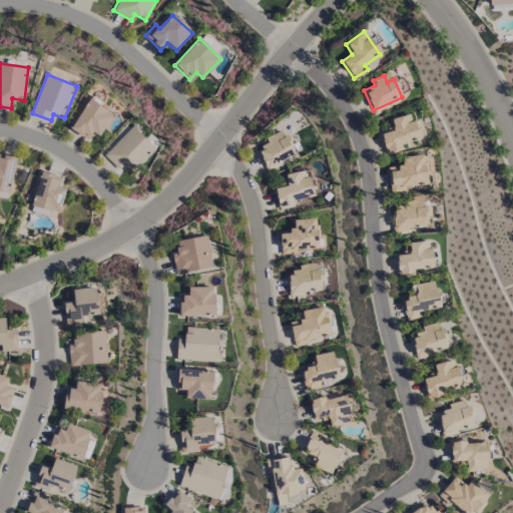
[(88,138),(91,132),(101,136),(111,111),(85,101),(72,132),(88,138)]
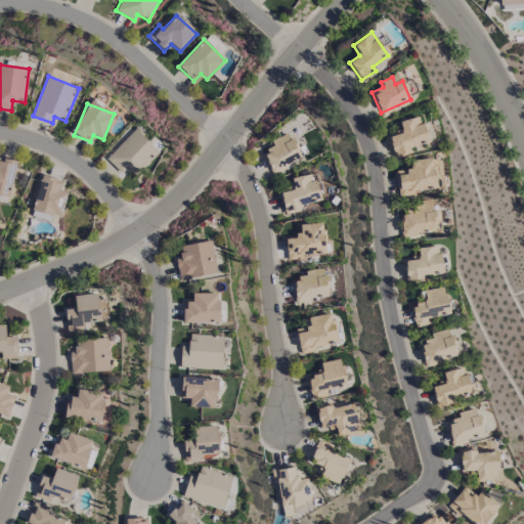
[(428,144),(421,115),(398,121),(401,133),(389,136),(393,154),(428,144)]
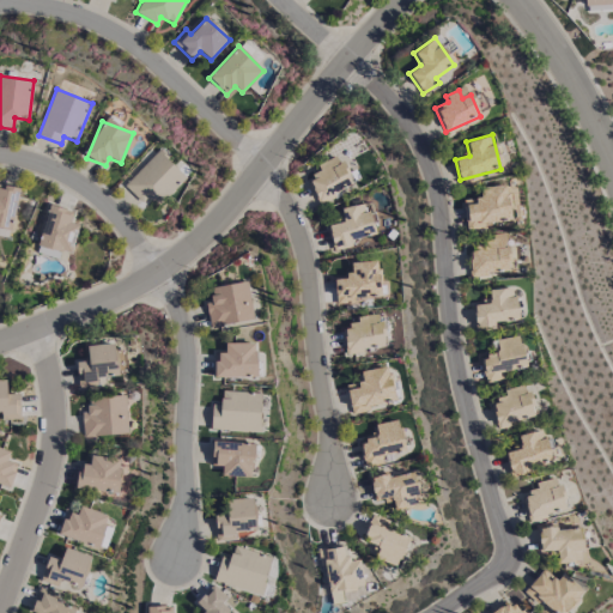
[(186,177),(157,150),(123,186),(143,202),(147,196),(153,202),(162,194),(167,199),(186,177)]
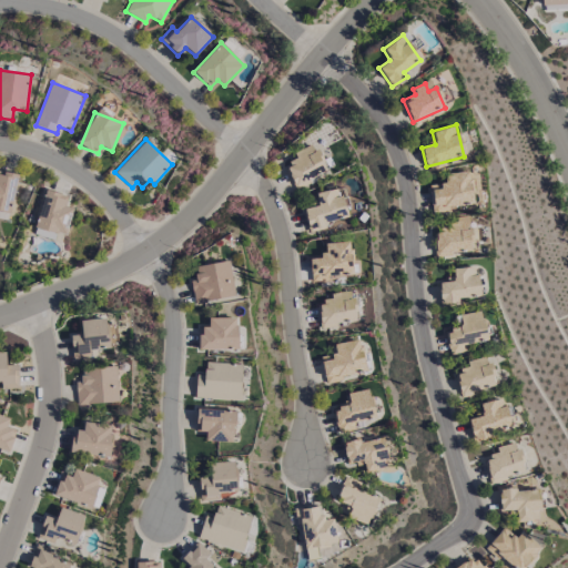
[(327,172),(314,145),(288,158),(292,165),(285,169),(295,188),(327,172)]
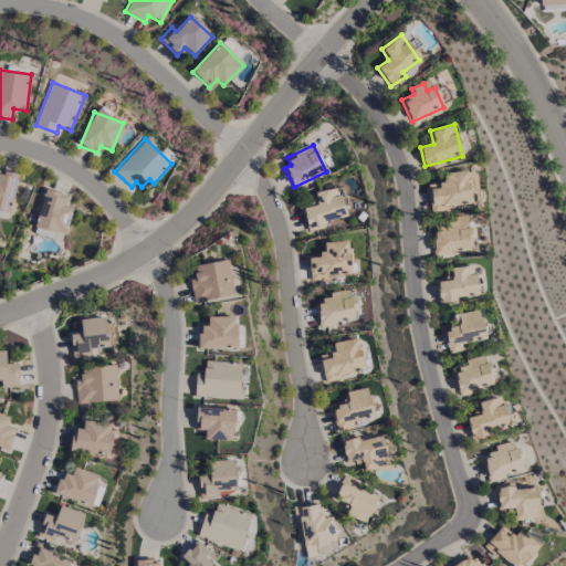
[(448,210),(448,206),(471,203),(468,171),(443,174),(444,186),(430,187),(432,212),(448,210)]
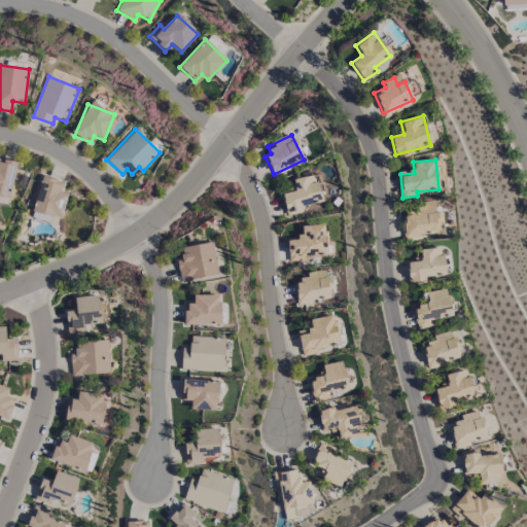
[(292,179),(294,190),(282,194),(285,211),(324,204),(318,174),(292,179)]
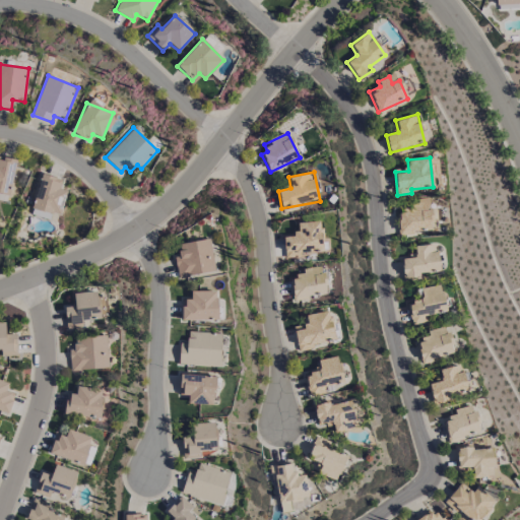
[(60,216),(67,191),(59,188),(62,181),(41,175),(31,207),(60,216)]
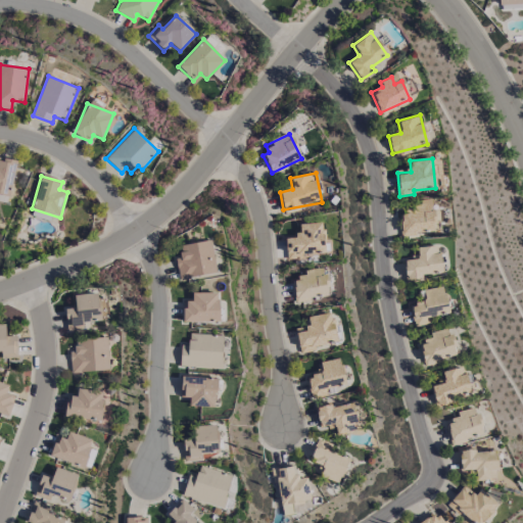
[(401,234),(435,233),(434,209),(431,209),(431,204),(400,205),(401,234)]
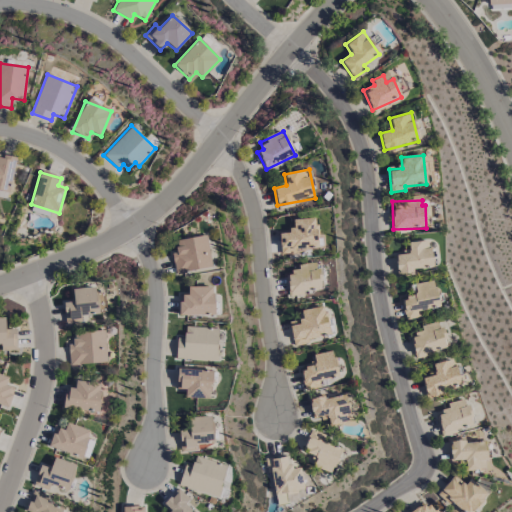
[(316,218),(293,219),(293,230),(280,230),(281,254),(295,254),(295,249),(317,248),(316,218)]
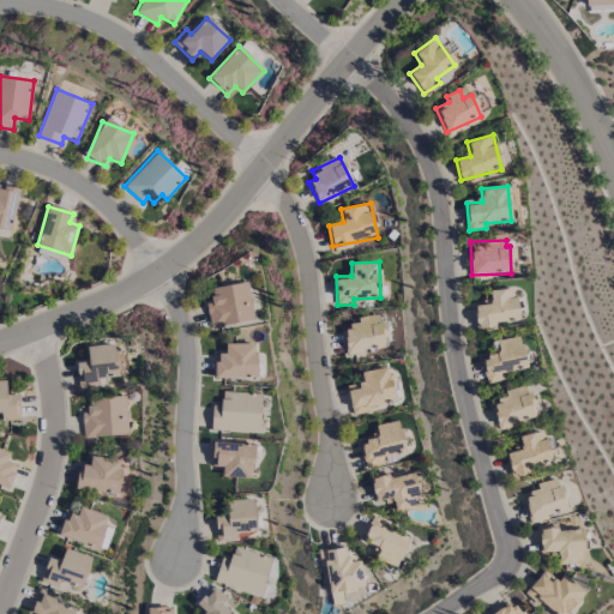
[(254,320),(247,282),(212,288),(214,299),(205,300),(210,329),(254,320)]
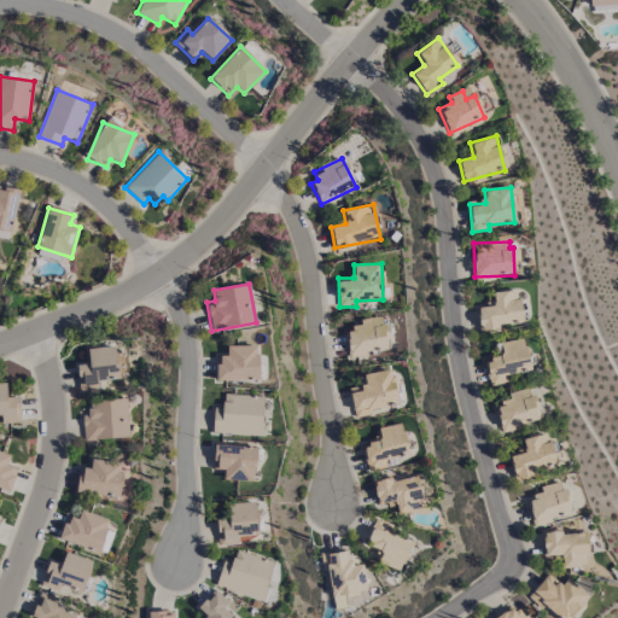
[(520,326),(519,289),(494,291),(494,304),(477,304),(478,327),(520,326)]
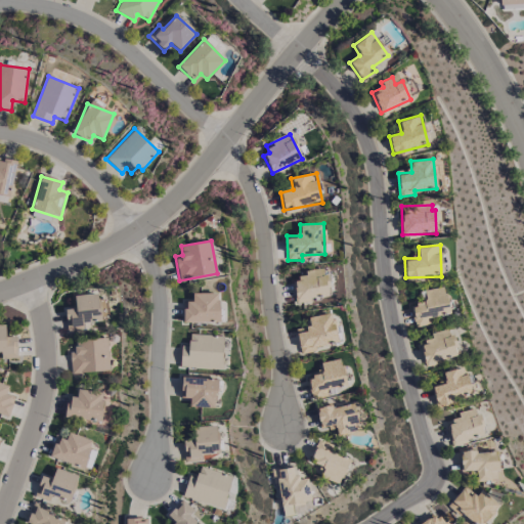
[(297,301),(328,298),(324,269),(294,272),(297,301)]
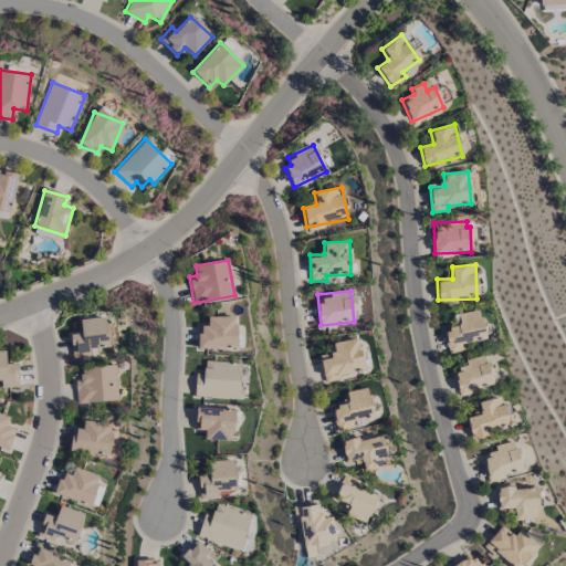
[(485,339),(480,310),(454,315),(457,327),(443,329),(448,354),(467,350),(465,343),(485,339)]
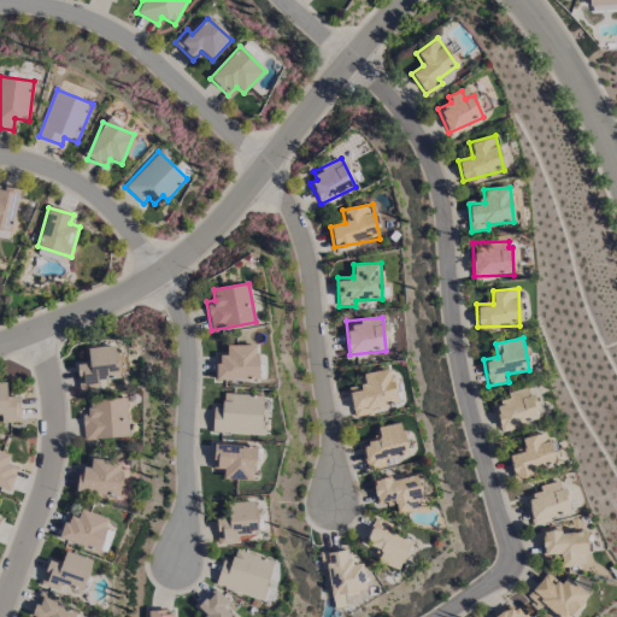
[(215,380),(258,380),(258,345),(228,346),(228,356),(215,356),(215,380)]
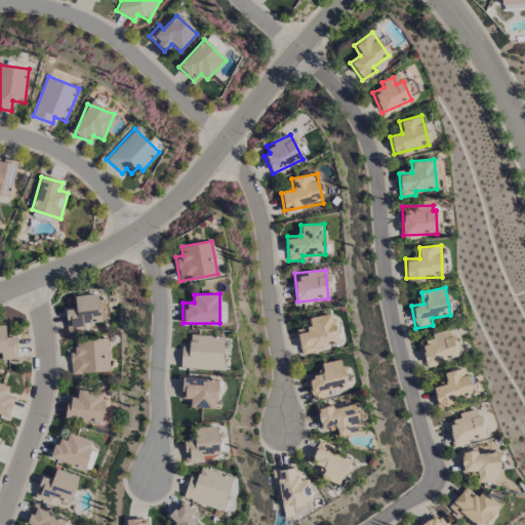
[(67,331),(83,331),(83,323),(99,322),(98,294),(75,295),(75,309),(66,309),(67,331)]
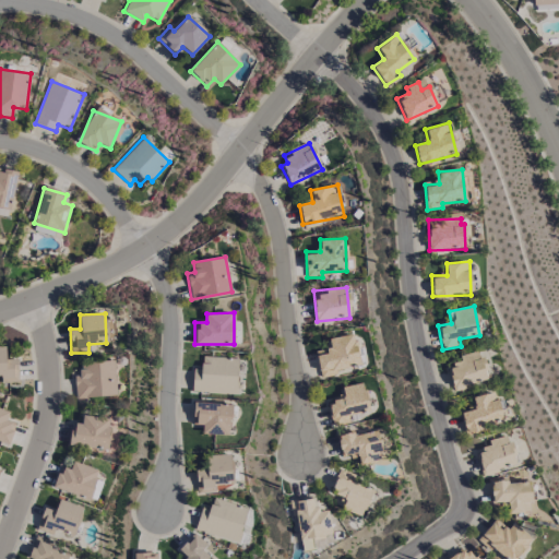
[(321,378),(337,375),(336,370),(359,366),(354,334),(324,340),(328,354),(317,356),(321,378)]
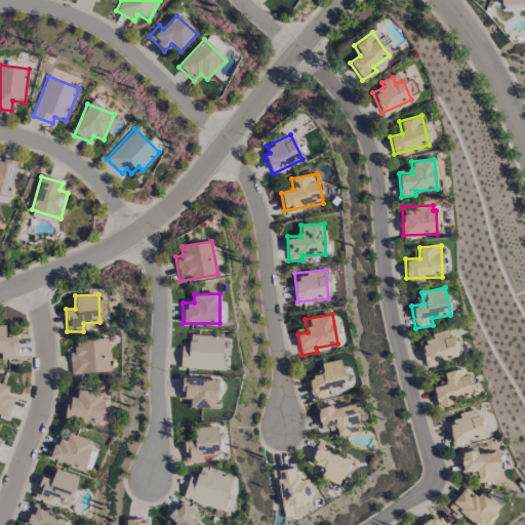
[(432,334),(434,340),(420,344),(426,364),(457,357),(451,330),(432,334)]
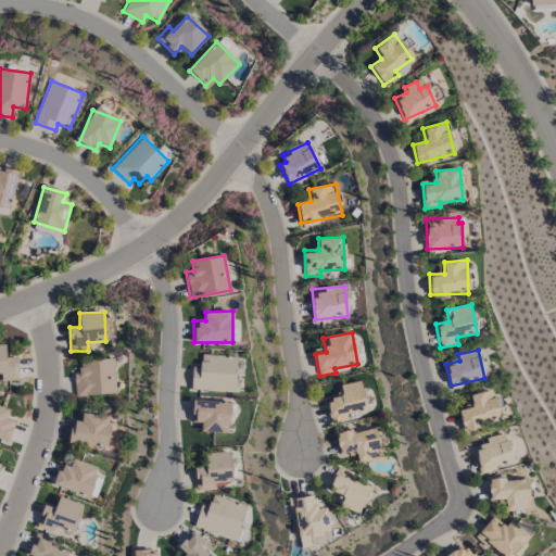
[(191,390),(236,391),(237,356),(201,355),(200,368),(192,367),(191,390)]
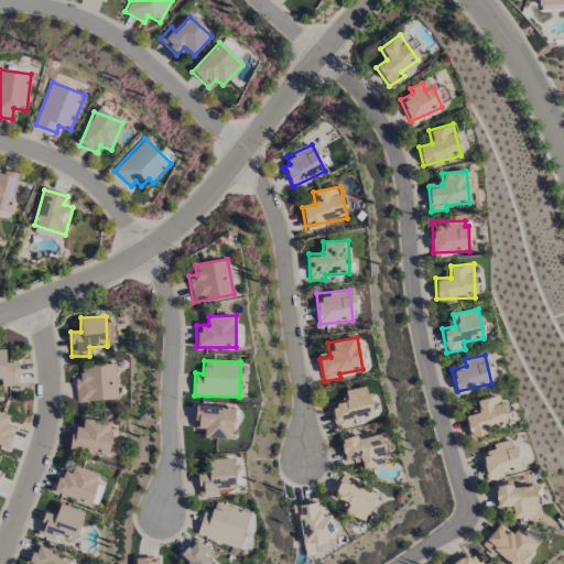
[(117,400),(116,367),(80,368),(80,379),(75,379),(76,401),(117,400)]
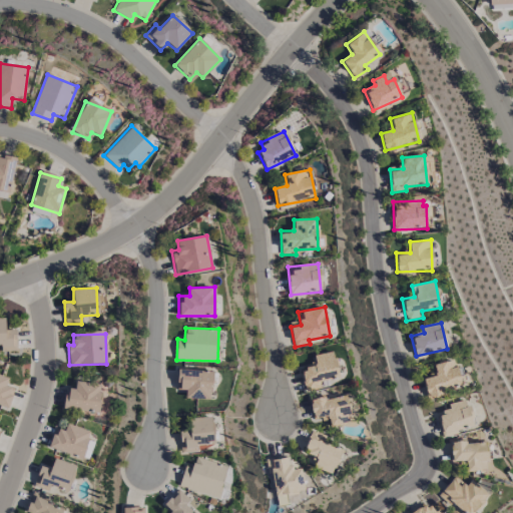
[(339,378),(334,352),(310,356),(313,367),(301,370),(305,391),(321,388),(320,382),(339,378)]
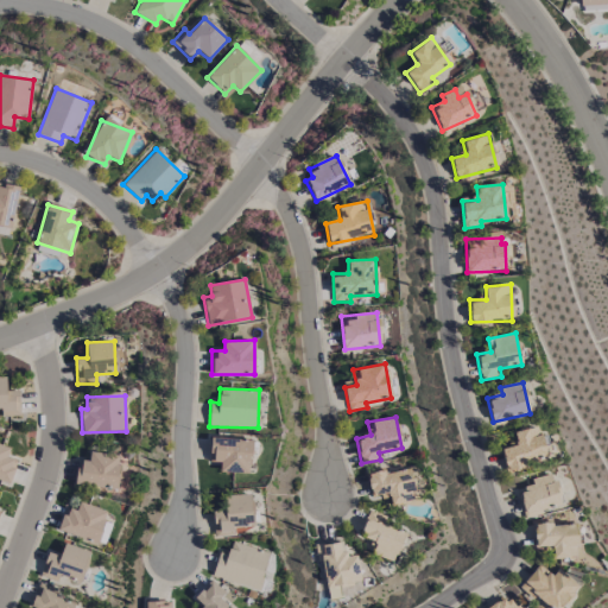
[(513,432),(515,443),(500,448),(506,469),(546,458),(538,425),(513,432)]
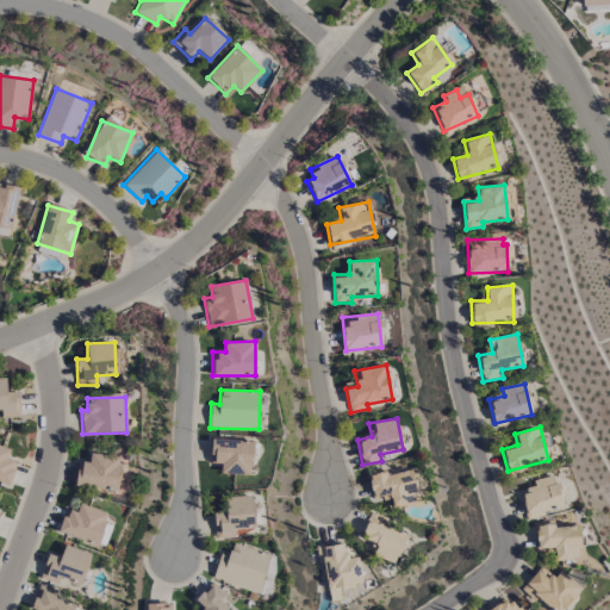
[(210,464),(221,464),(221,474),(251,475),(253,441),(211,440),(210,464)]
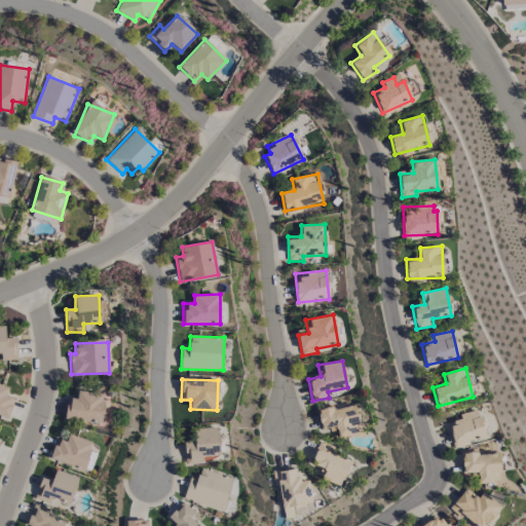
[(67,398),(65,420),(101,424),(104,393),(78,391),(77,399),(67,398)]
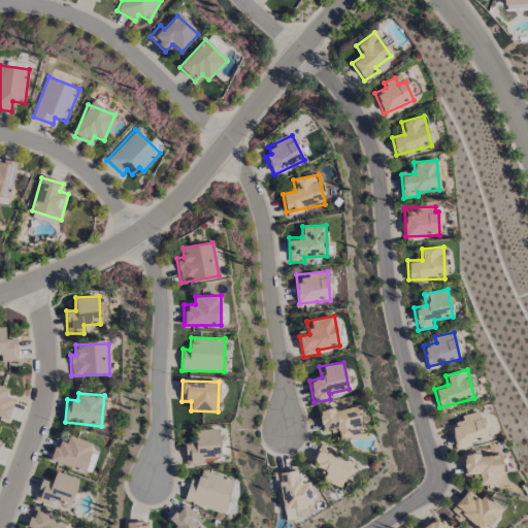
[(361,434),(355,406),(335,411),(334,407),(318,411),(323,433),(337,430),(339,439),(361,434)]
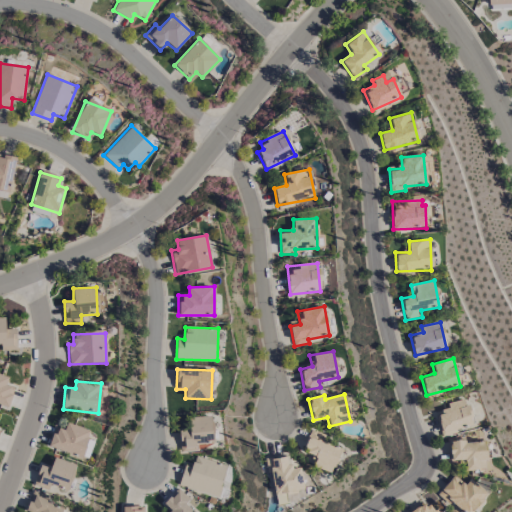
[(436,407),(443,433),(472,426),(466,400),(436,407)]
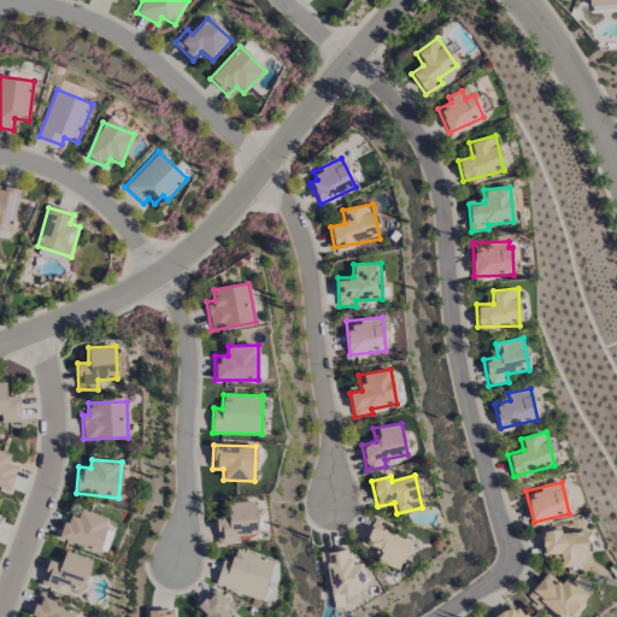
[(216,519),(217,539),(258,535),(254,501),(228,504),(229,517),(216,519)]
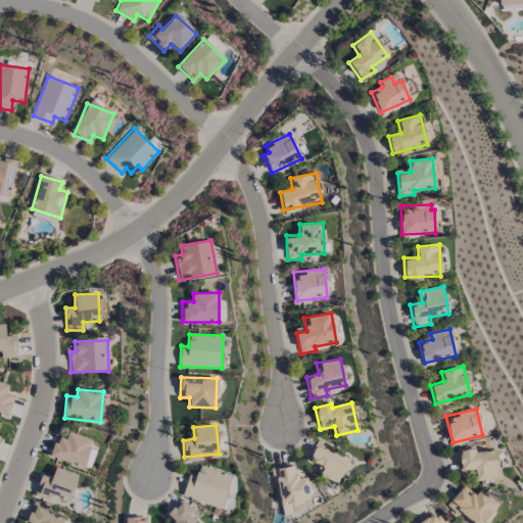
[(50,458),(86,466),(92,438),(67,433),(66,439),(54,436),(50,458)]
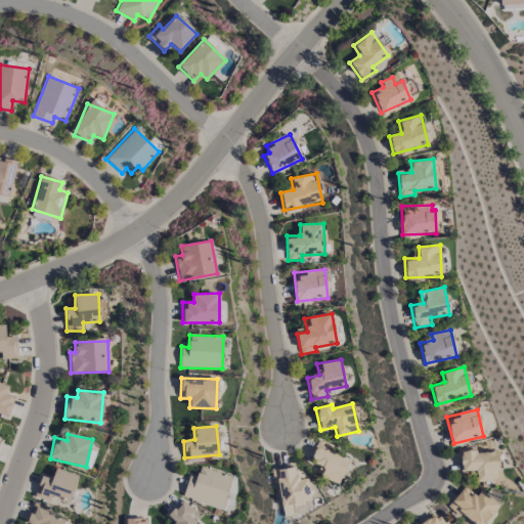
[(350,461),(331,451),(333,446),(319,439),(310,459),(316,462),(311,472),(339,484),(350,461)]
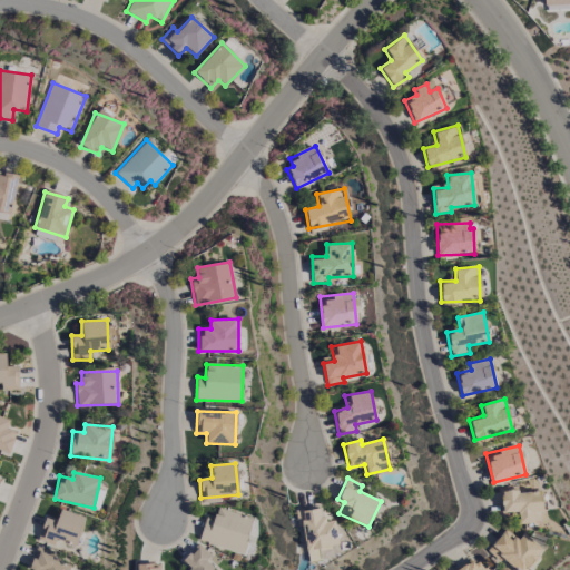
[(541,491),(500,492),(501,513),(519,512),(519,522),(542,522),(541,491)]
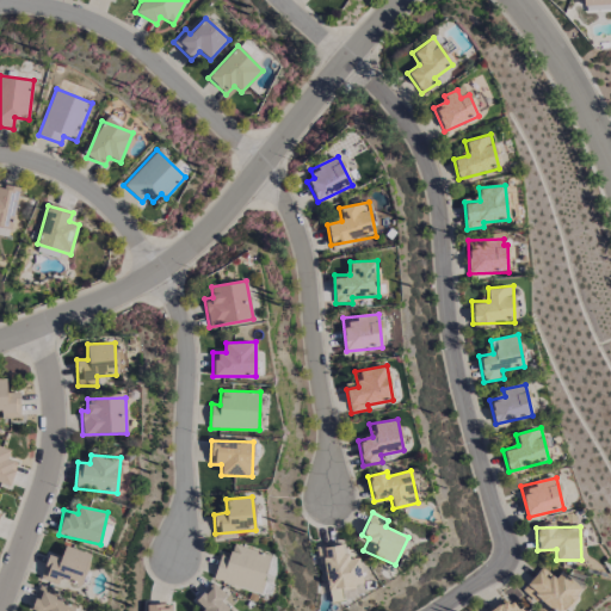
[(260,593),(271,555),(233,544),(229,557),(220,555),(213,580),(260,593)]
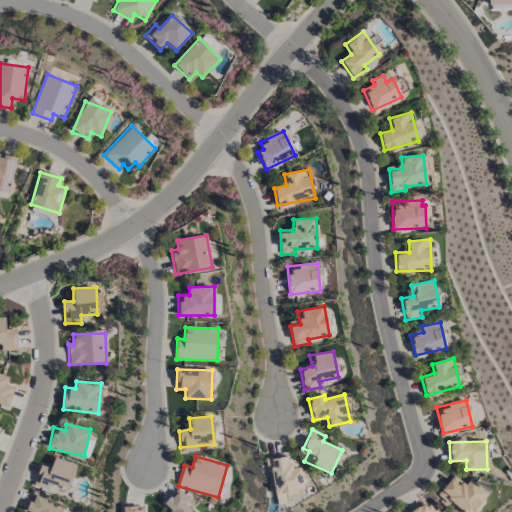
[(300,466),(287,468),(286,456),(265,459),(267,474),(272,473),(275,494),(304,490),(300,466)]
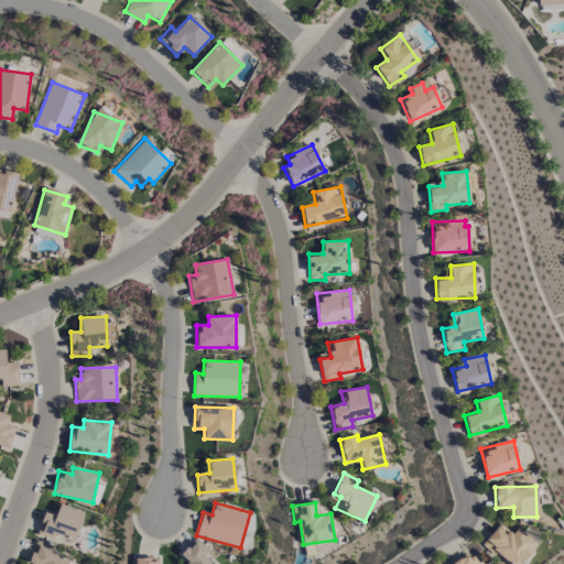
[(55,533),(75,539),(84,512),(58,505),(55,514),(44,511),(36,534),(53,540),(55,533)]
